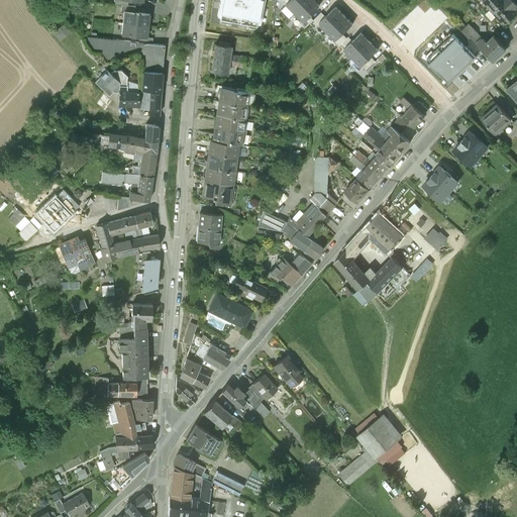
[(265,0),(220,0),(218,0),(212,0),(210,24),(265,34),(269,9),(264,8),(265,0)]
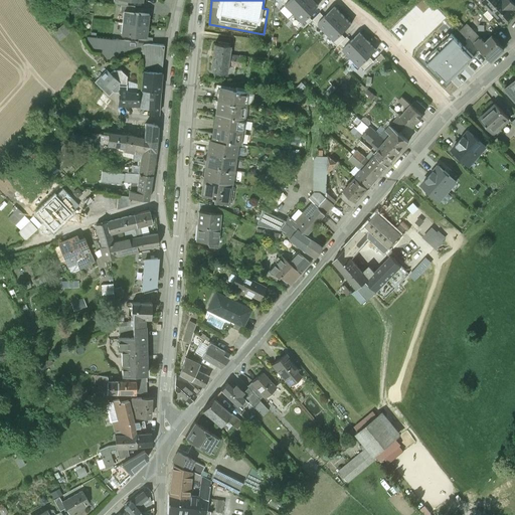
[(290,0),(285,5),(293,14),(307,0),(290,0)]
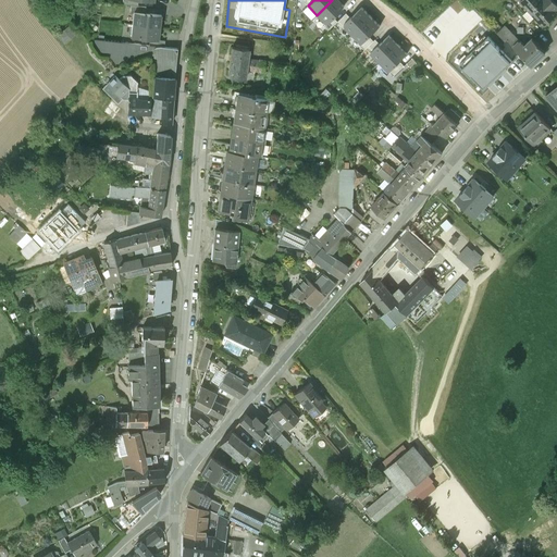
[(337,0),(332,0),(317,15),(325,24),(333,17),(344,8),(337,0)]
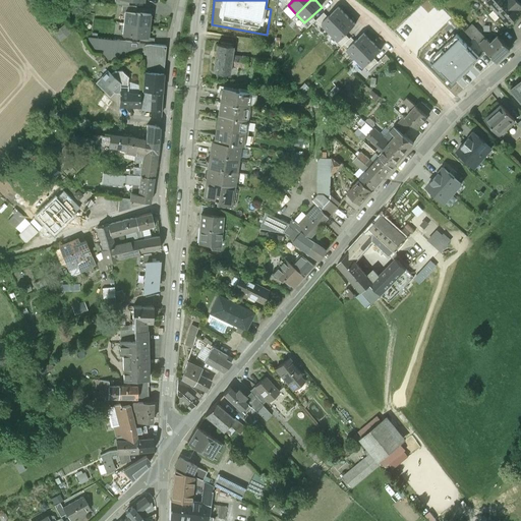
[(500,7),(493,0),(487,0),(486,1),(487,2),(496,11),(500,7)]
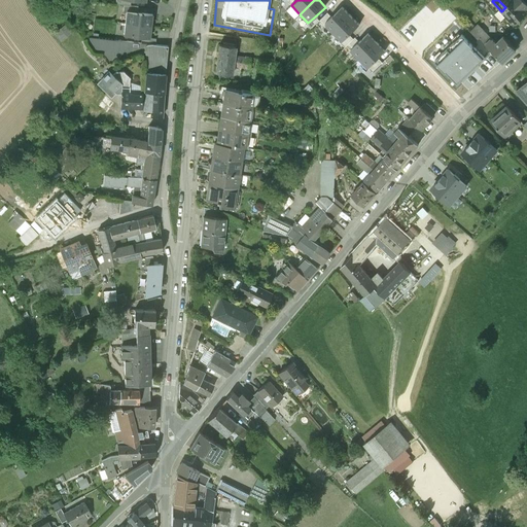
[(526,5),(522,0),(498,0),(505,7),(501,11),(514,25),(526,12),(524,10),(526,7),(526,5)]
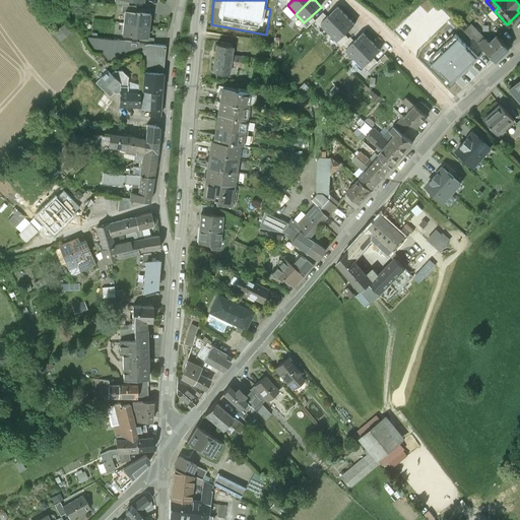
[(328,17),(321,24),(329,33),(346,16),(338,8),(328,17)]
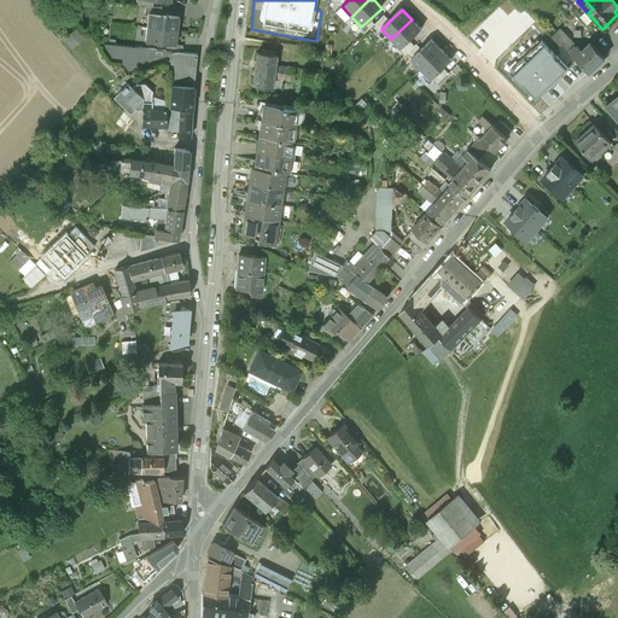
[(162,16),(149,15),(147,29),(178,31),(179,18),(162,16)]
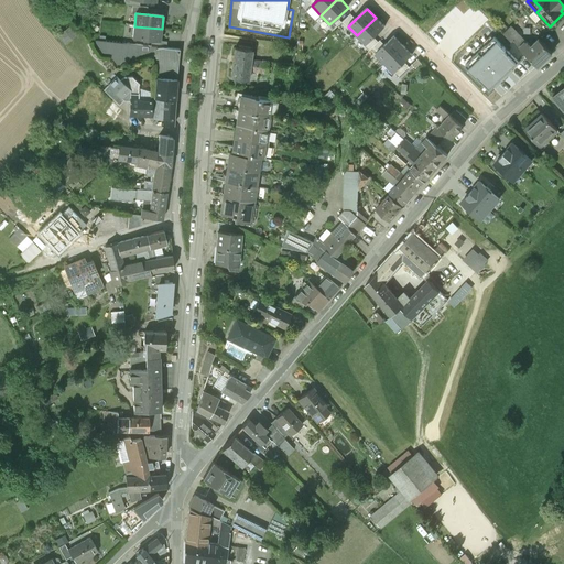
[(351,14),(342,22),(346,28),(348,26),(356,19),(351,14)]
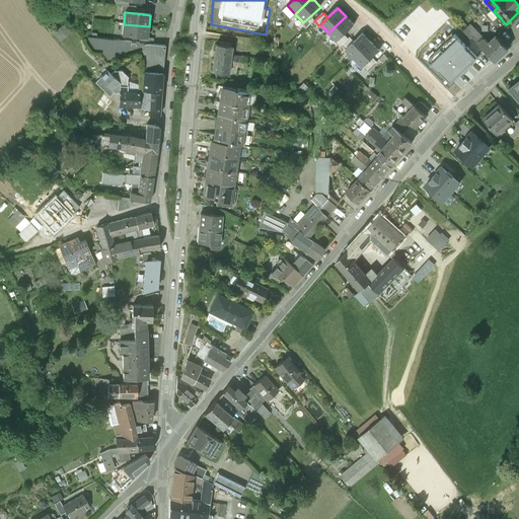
[(314,20),(310,16),(303,22),(302,24),(306,29),(314,20)]
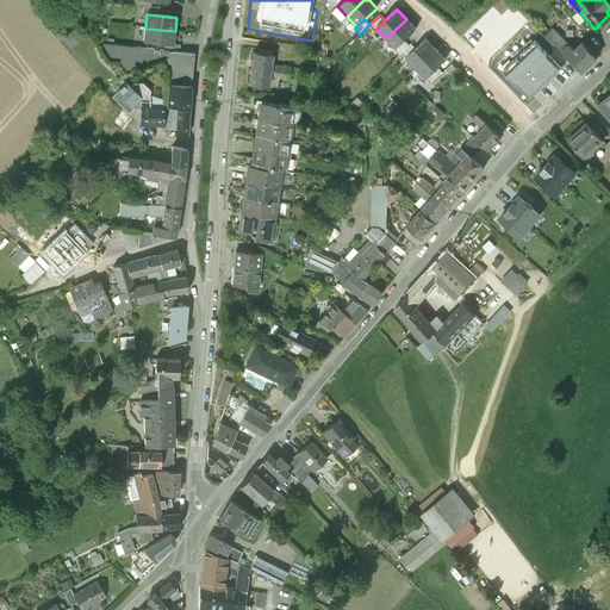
[(406,19),(386,38),(396,49),(404,41),(416,29),(406,19)]
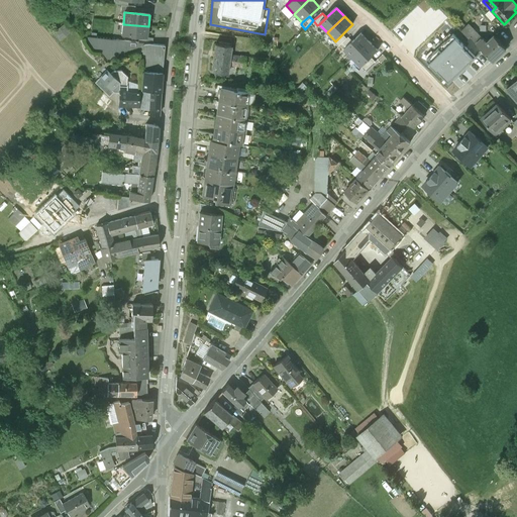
[(148,26),(123,24),(122,35),(147,38),(148,26)]
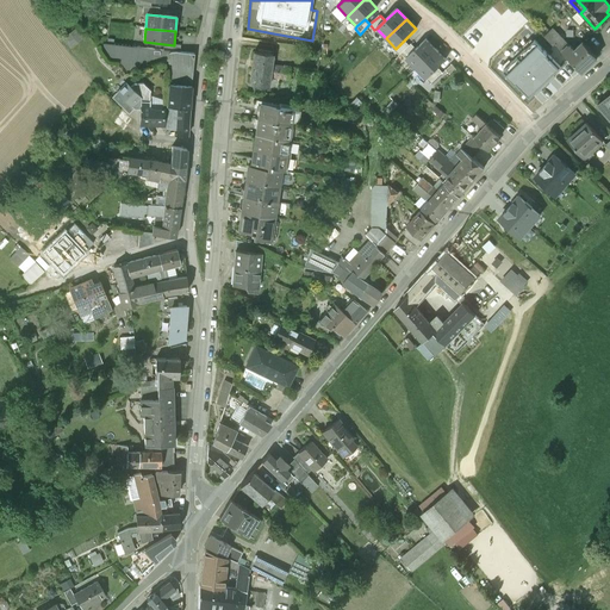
[(568,47),(552,30),(545,36),(553,45),(555,44),(562,53),(568,47)]
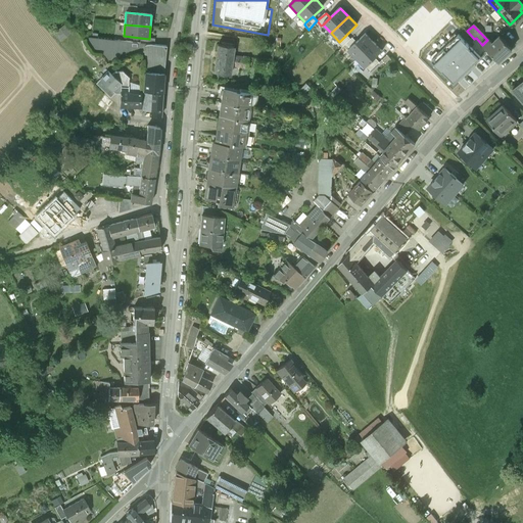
[(357,59),(375,42),(367,34),(358,42),(348,51),(357,59)]
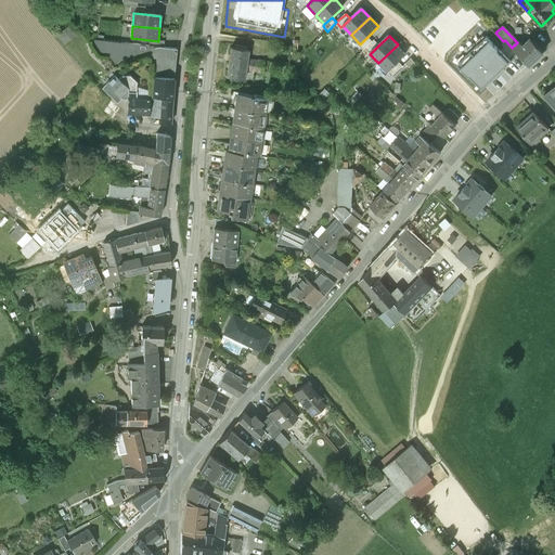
[(368,37),(360,44),(359,46),(363,51),(365,49),(372,41),(368,37)]
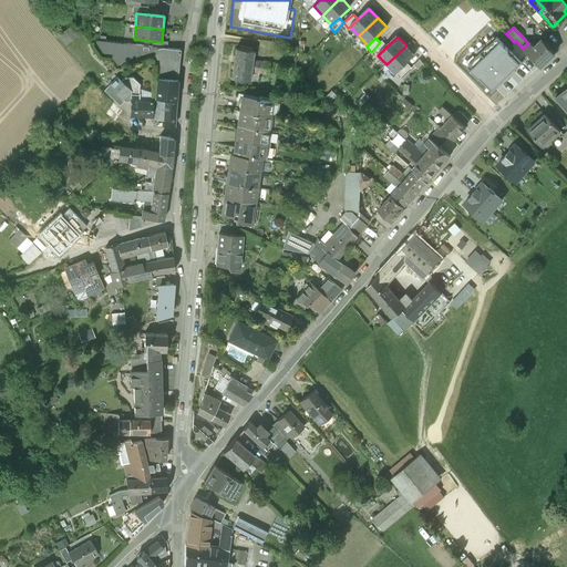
[(515,70),(522,63),(496,38),(488,45),(487,45),(474,59),(475,59),(466,66),(492,92),(497,86),(498,88),(516,71),(515,70)]
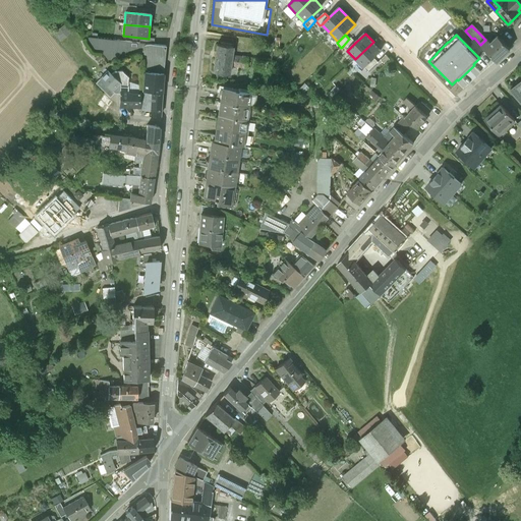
[(498,37),(489,44),(485,40),(480,45),(497,62),(510,50),(498,37)]
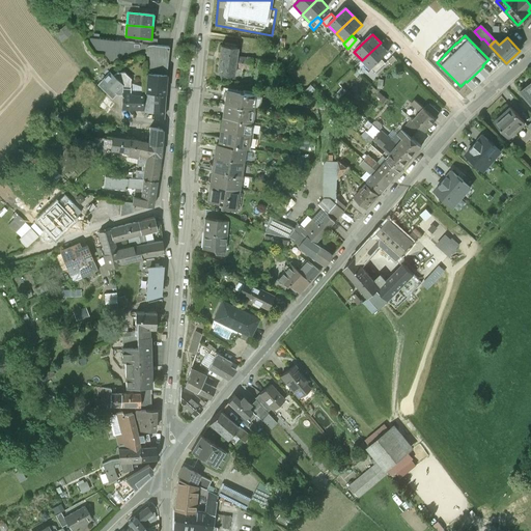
[(350,47),(354,52),(363,43),(358,38),(356,39),(350,47)]
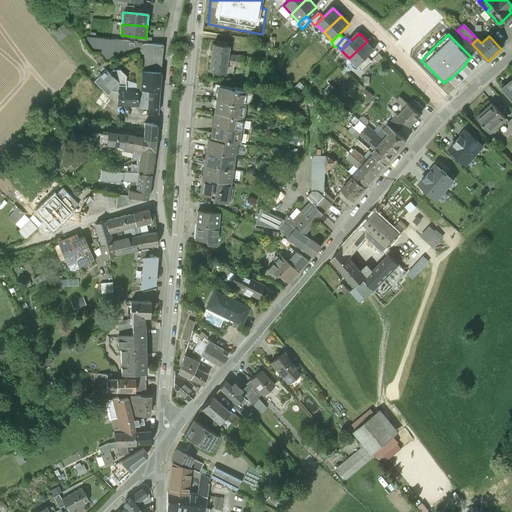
[(357,67),(368,57),(375,50),(367,41),(349,58),(357,67)]
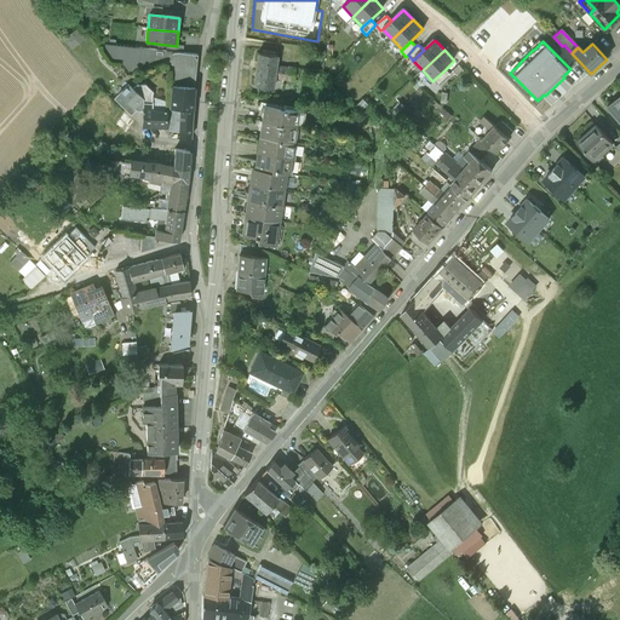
[(276,52),(268,51),(268,55),(260,53),(258,70),(277,73),(279,67),(280,56),(276,56),(276,52)]
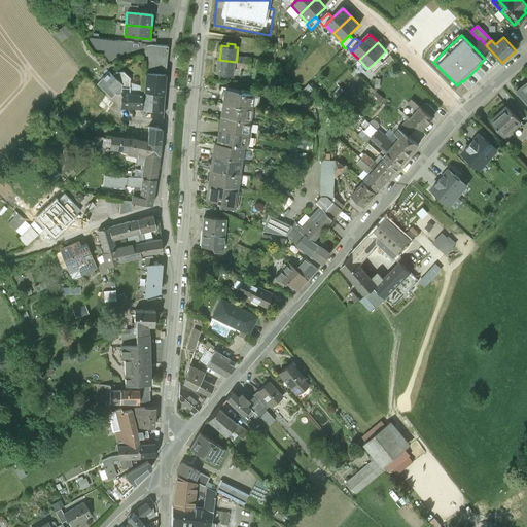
[(168,47),(150,45),(146,47),(146,73),(165,75),(168,47)]
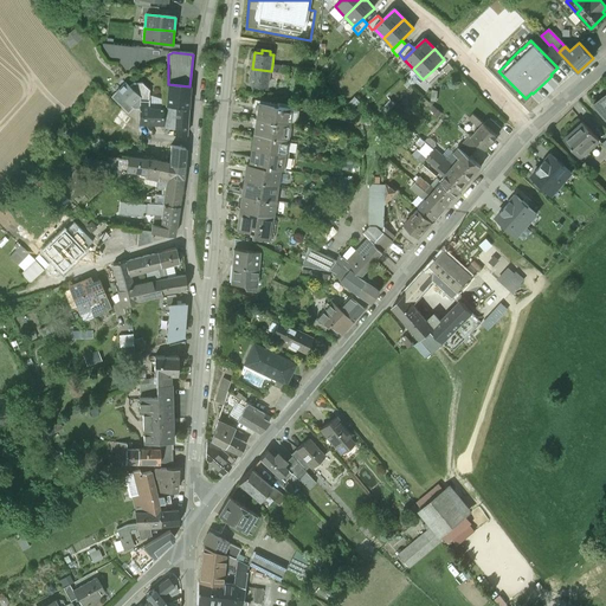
[(443,70),(447,75),(453,69),(449,64),(443,70)]
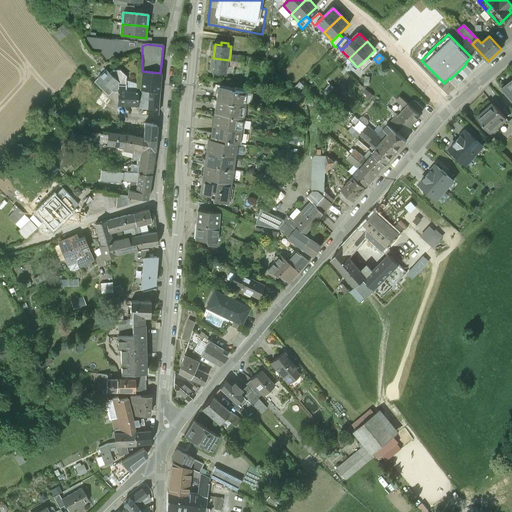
[(368,57),(357,67),(362,71),(372,61),(368,57)]
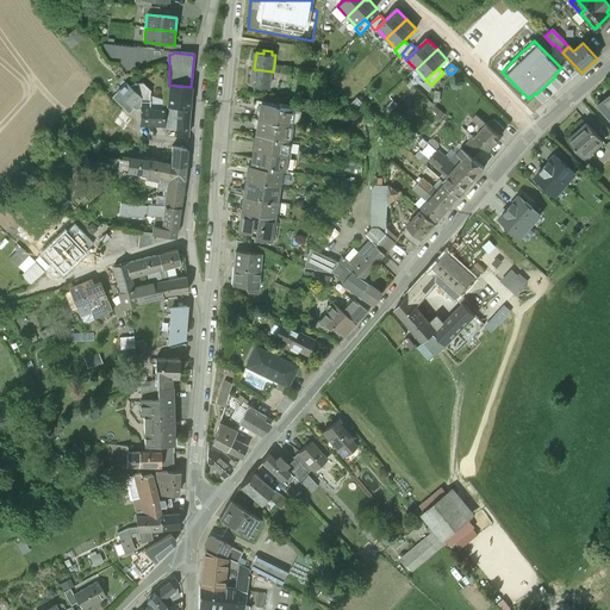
[(273,72),(254,69),(251,86),(259,86),(257,89),(266,91),(267,87),(271,88),(272,78),(273,72)]
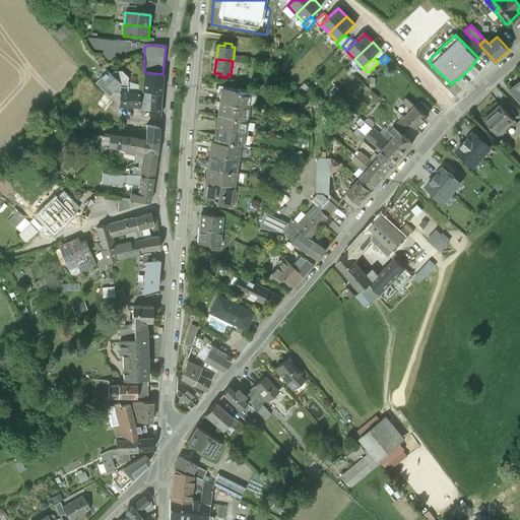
[(121,71),(114,71),(111,75),(107,71),(99,79),(104,84),(113,93),(120,93),(119,107),(138,107),(139,92),(127,92),(128,80),(128,77),(121,71)]
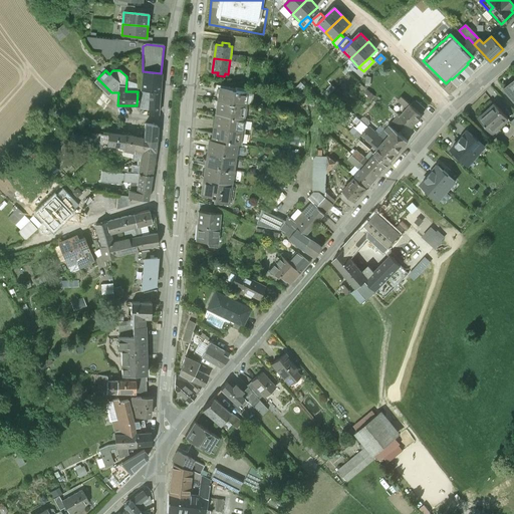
[(161,73),(143,71),(142,89),(140,89),(140,91),(140,107),(148,108),(147,113),(159,114),(161,73)]
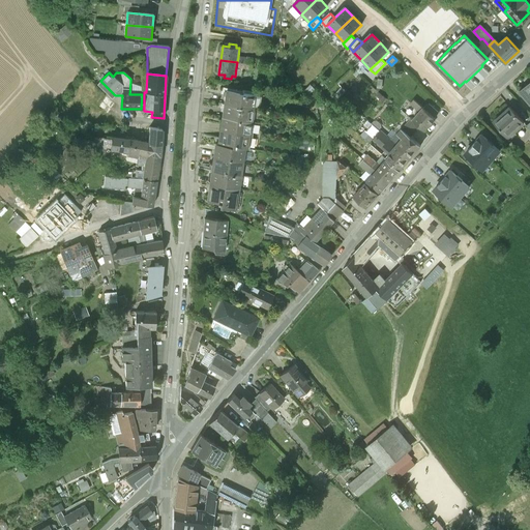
[(529,83),(521,91),(529,102),(529,83)]
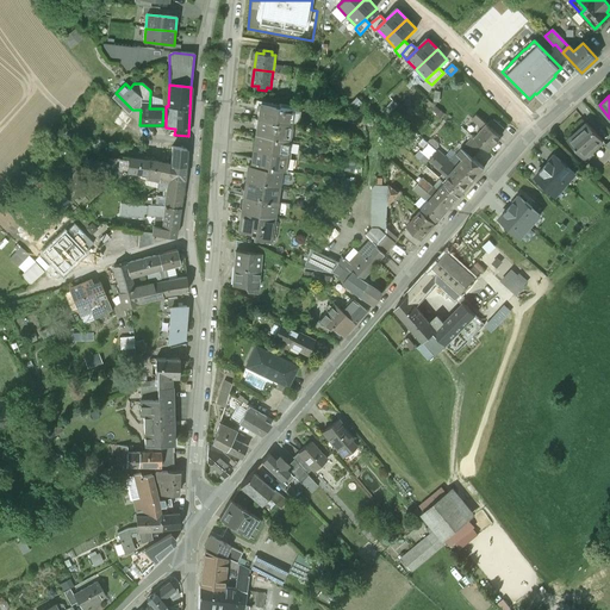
[(122,99),(117,105),(128,114),(132,110),(122,99)]
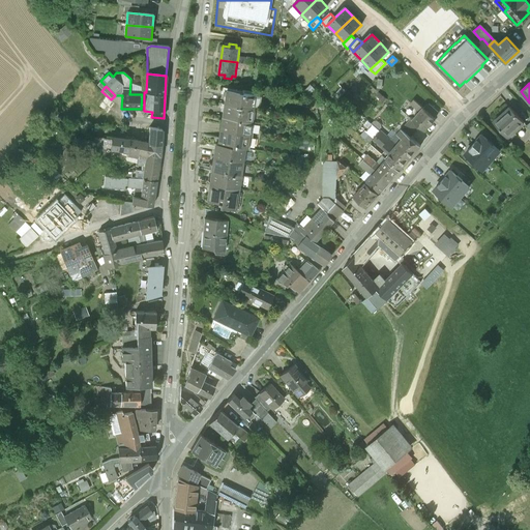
[(256,95),(228,90),(226,104),(254,108),(256,95)]
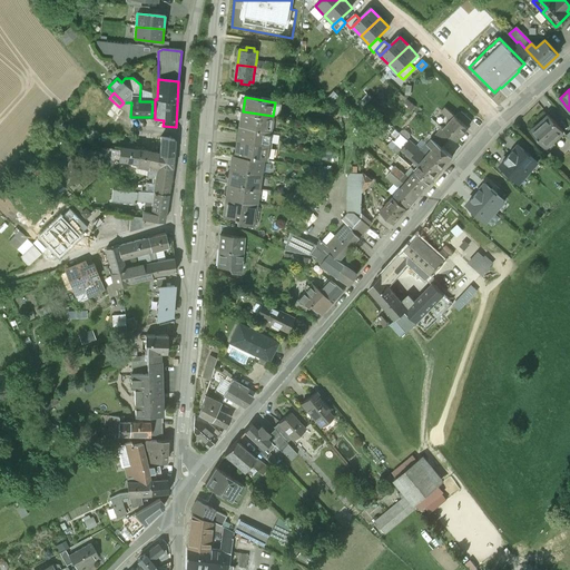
[(111,104),(104,116),(115,124),(121,112),(111,104)]
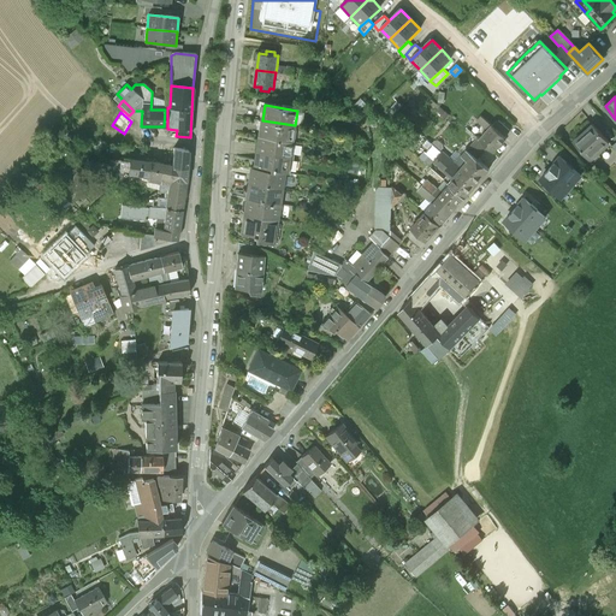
[(295,125),(262,120),(259,136),(292,142),(295,125)]
